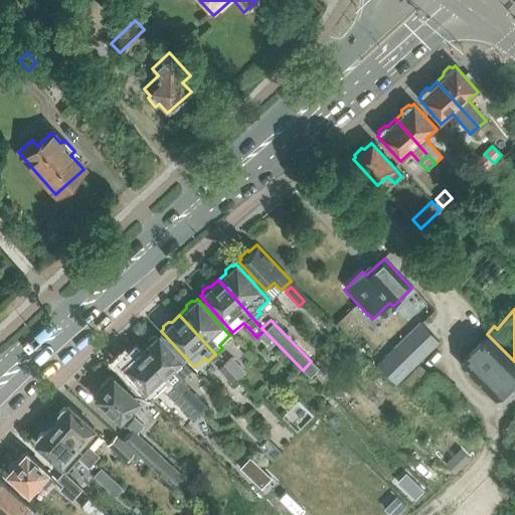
[(420,323),(376,365),(396,385),(439,342),(420,323)]
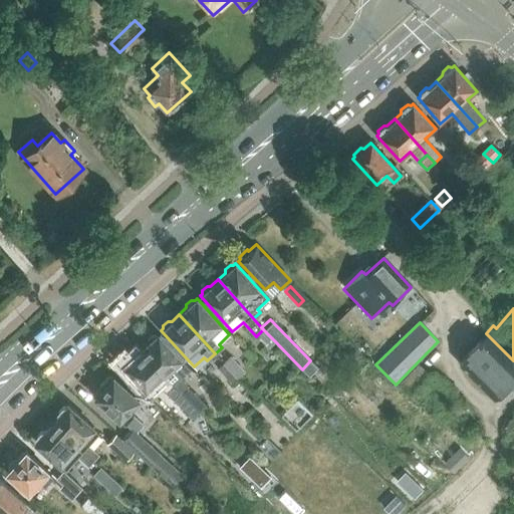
[(263,329),(257,335),(268,347),(275,341),(263,329)]
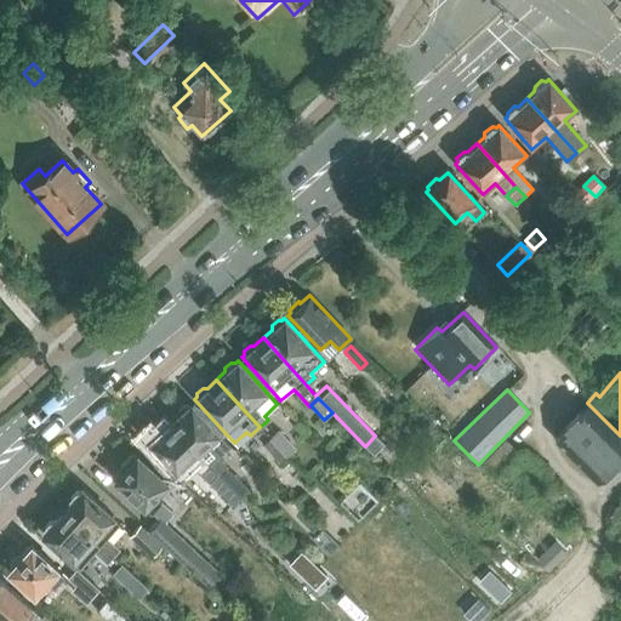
[(178,414),(170,422),(209,465),(231,445),(191,403),(188,405),(184,405),(178,410),(178,414)]
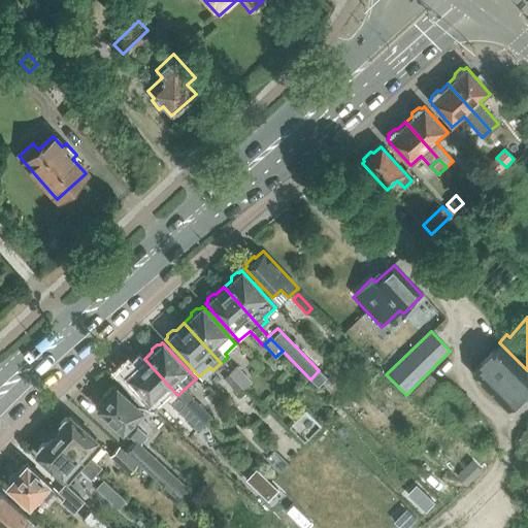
[(471,373),(506,409),(527,387),(527,375),(499,347),(471,373)]
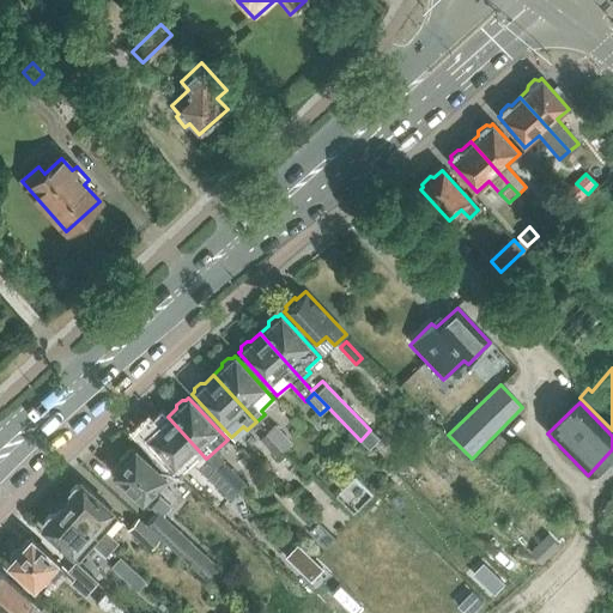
[(187,455),(198,467),(231,498),(238,491),(220,474),(205,460),(206,459),(168,417),(158,425),(155,425),(149,430),(149,434),(146,436),(174,466),(187,455)]
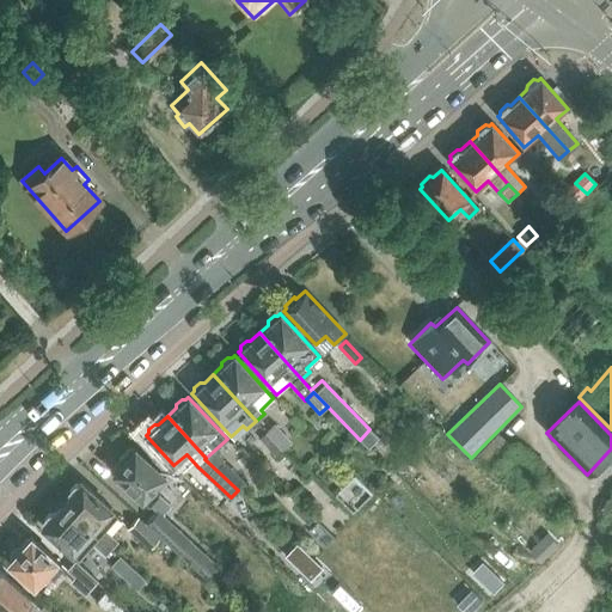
[(275,424),(267,433),(274,442),(282,450),(283,451),(292,444),(275,424)]
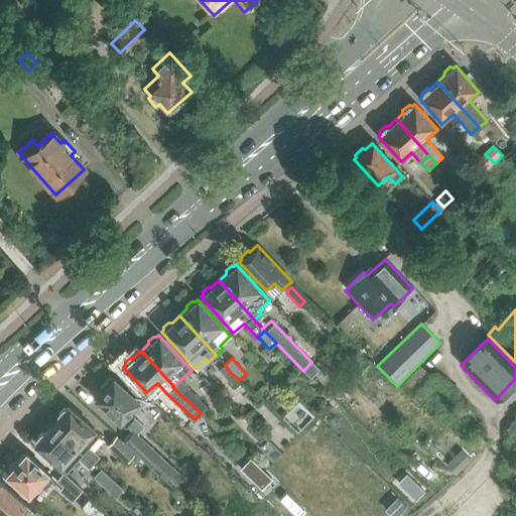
[(231,373),(225,365),(220,371),(232,384),(238,379),(231,373)]
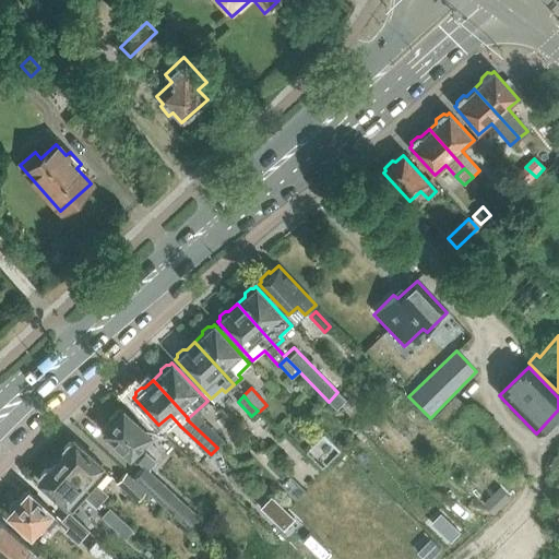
[(156,462),(145,451),(140,447),(151,435),(119,406),(100,427),(137,460),(143,466),(149,471),(156,462)]
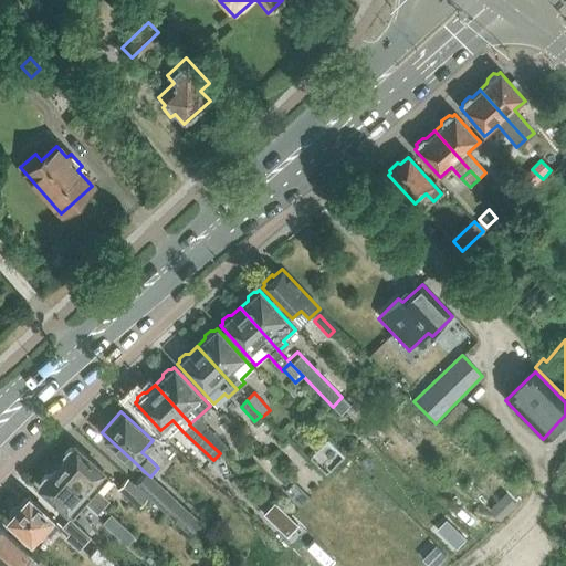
[(210,430),(203,438),(220,453),(227,446),(210,430)]
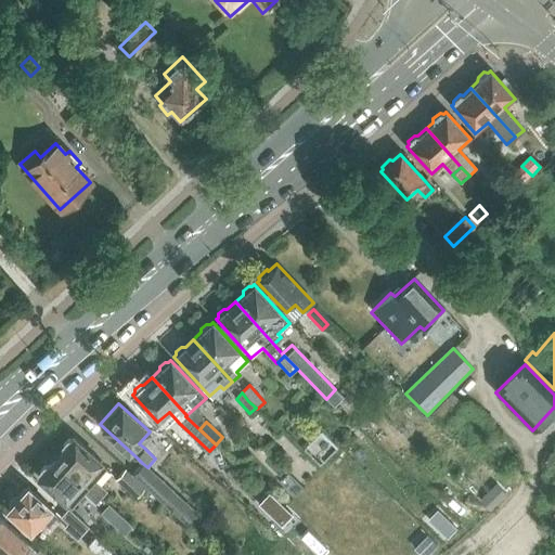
[(56,457),(89,486),(101,498),(107,491),(94,480),(107,466),(75,437),(74,438),(68,439),(63,444),(63,450),(56,457)]
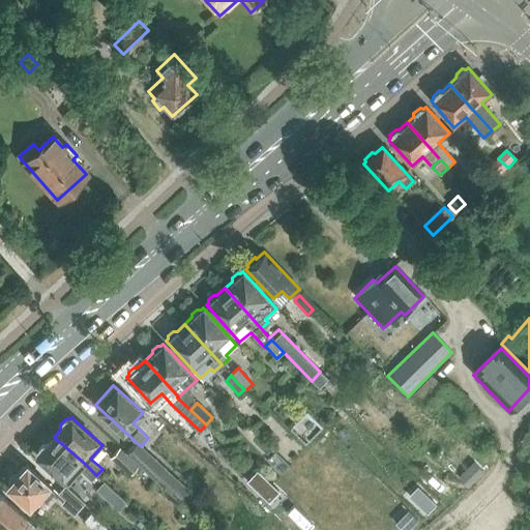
[(96,475),(85,464),(54,437),(48,444),(42,444),(37,449),(38,454),(37,455),(68,483),(81,469),(93,479),(96,475)]
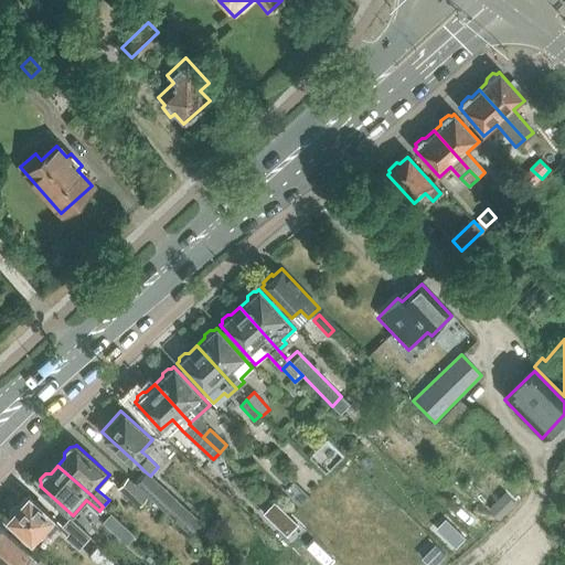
[(135,482),(190,533),(200,521),(150,476),(145,471),(135,482)]
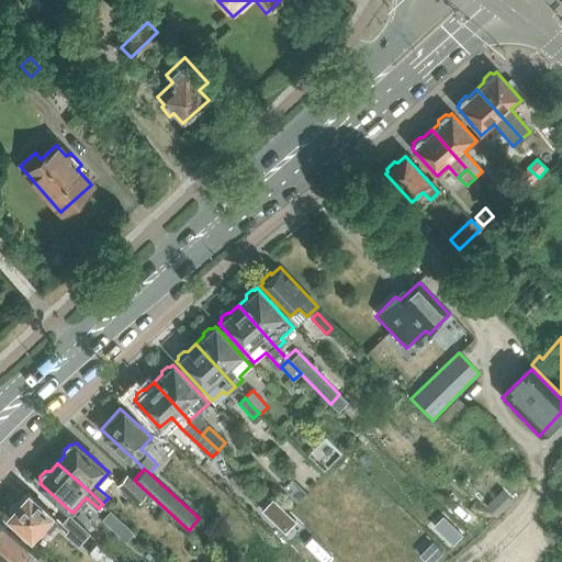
[(147,494),(127,476),(119,486),(138,503),(147,494)]
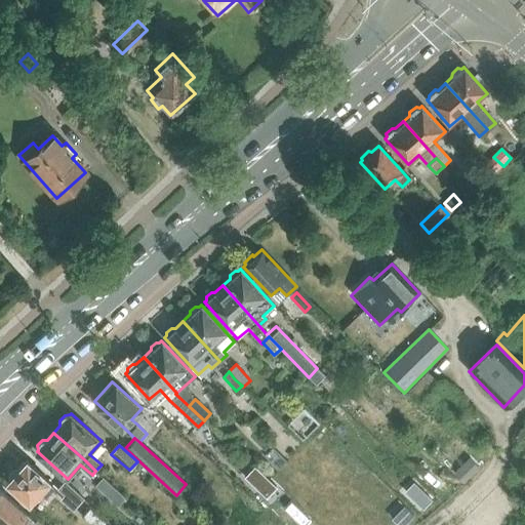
[(8,480),(6,482),(29,502),(41,488),(45,492),(52,485),(48,480),(26,460),(17,470),(12,470),(7,476),(8,480)]
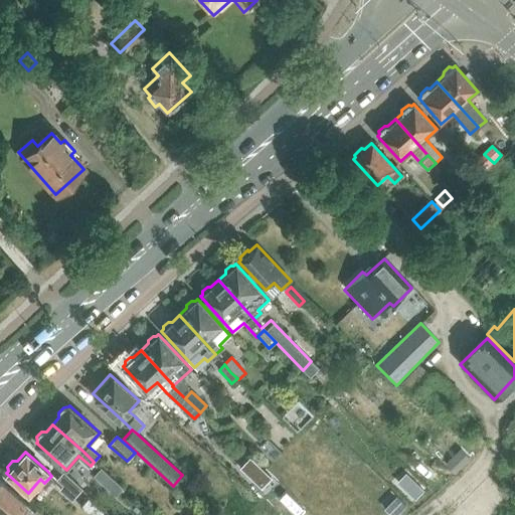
[(467,462),(458,453),(444,466),(453,475),(467,462)]
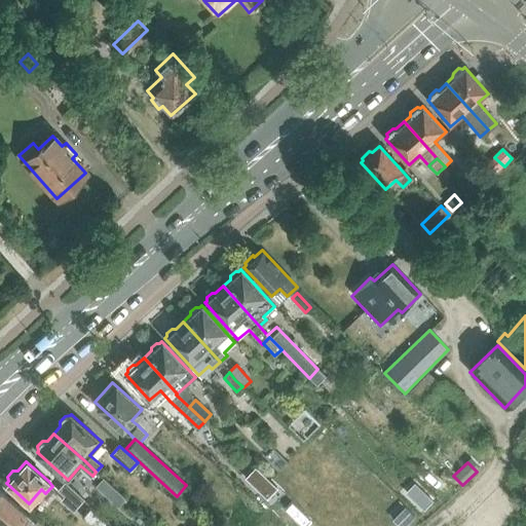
[(114,488),(103,478),(95,486),(106,496),(114,488)]
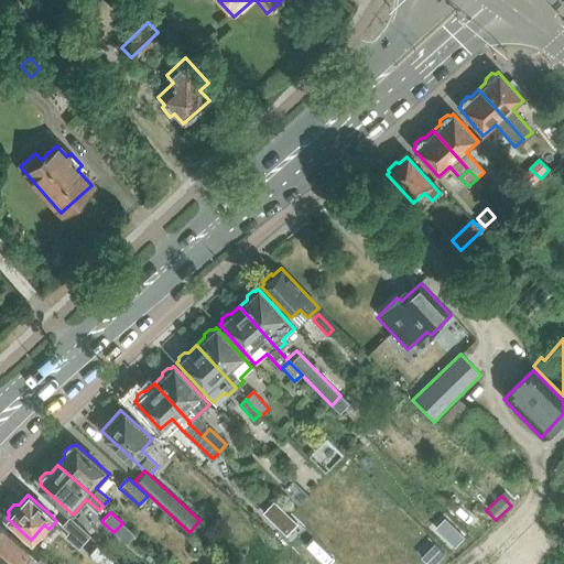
[(445,517),(438,524),(447,532),(454,525),(445,517)]
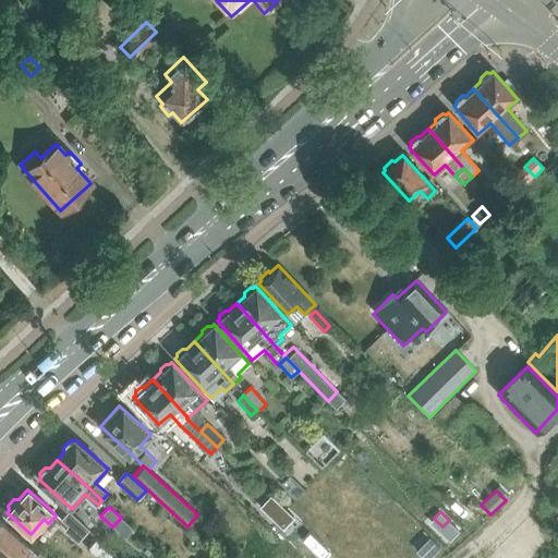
[(68,512),(61,520),(69,526),(64,531),(77,542),(87,531),(68,512)]
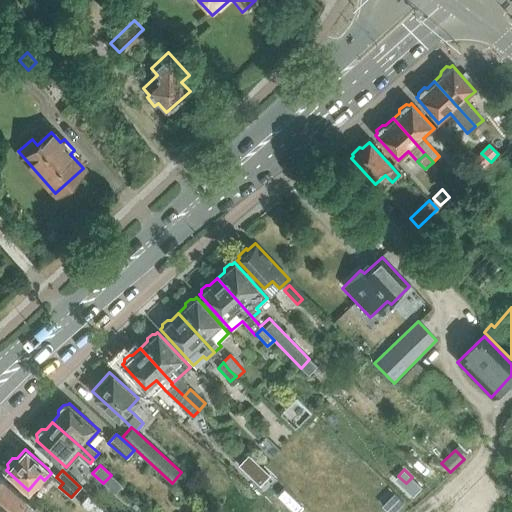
[(44,511),(37,505),(34,508),(25,500),(26,500),(0,478),(0,477),(0,511),(44,511)]
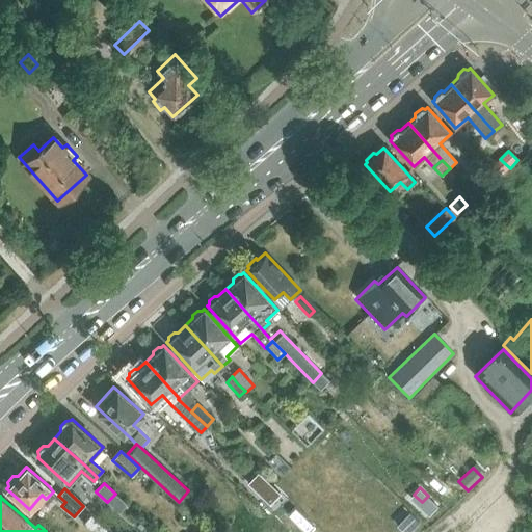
[(264,520),(256,511),(245,523),(254,530),(264,520)]
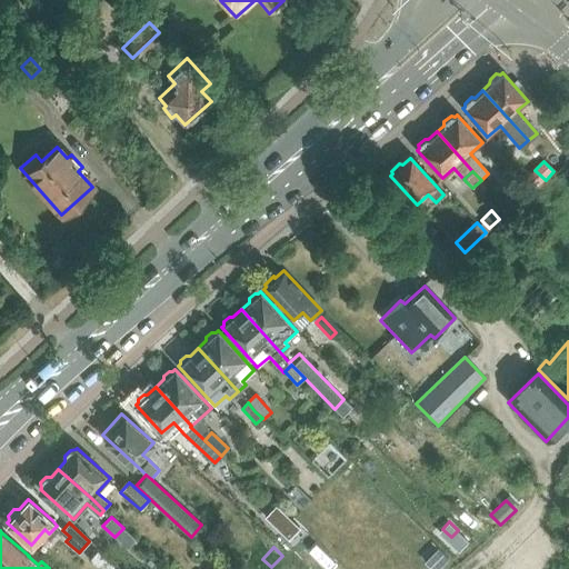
[(437,548),(423,561),(430,568),(438,568),(448,559),(437,548)]
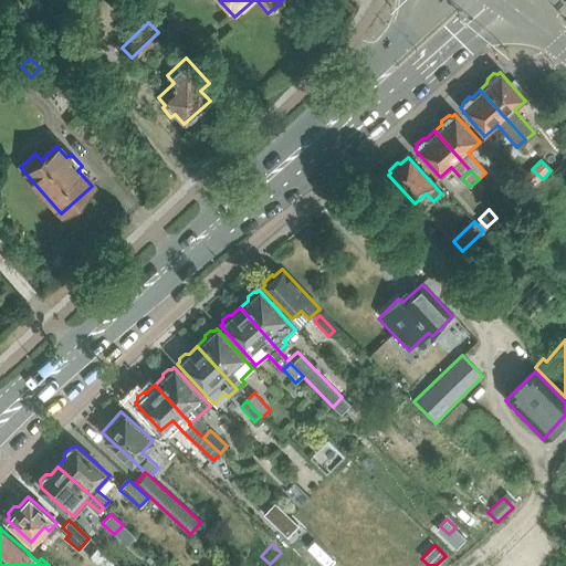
[(100,565),(108,565),(113,562),(96,547),(88,556),(100,565)]
